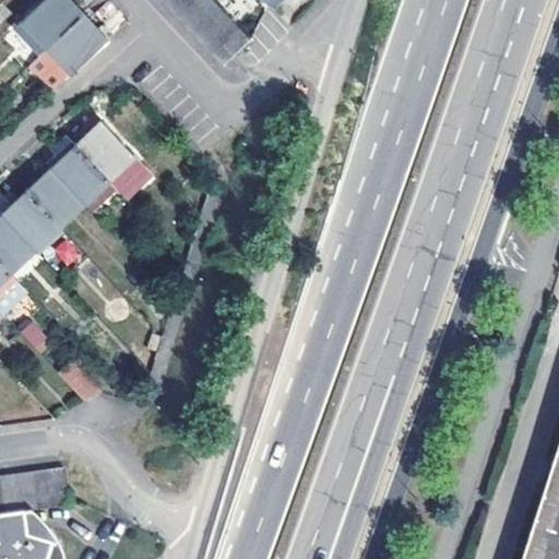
[(82,12),(70,0),(44,0),(25,19),(49,44),(82,12)]
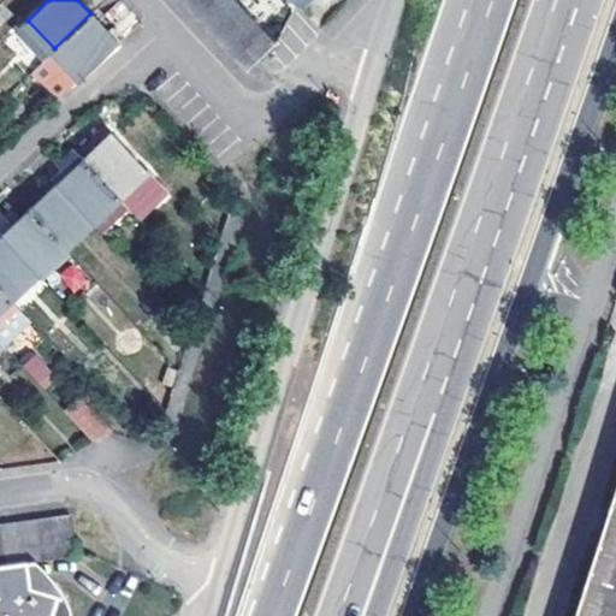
[(181,0),(191,12),(203,0),(181,0)]
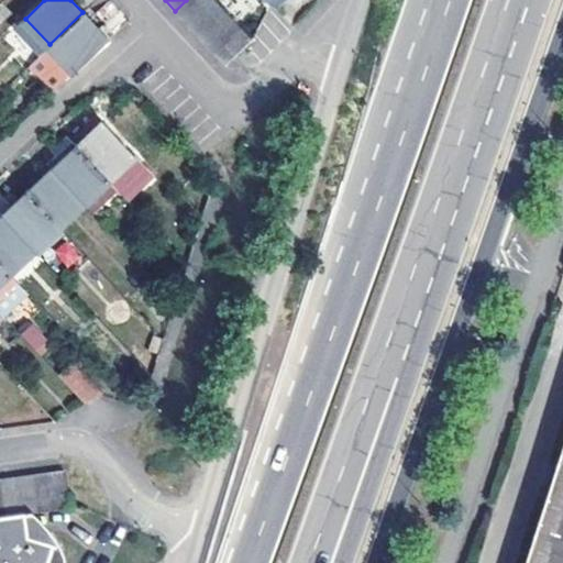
[(222,11),(211,0),(209,0),(186,22),(197,34),(222,11)]
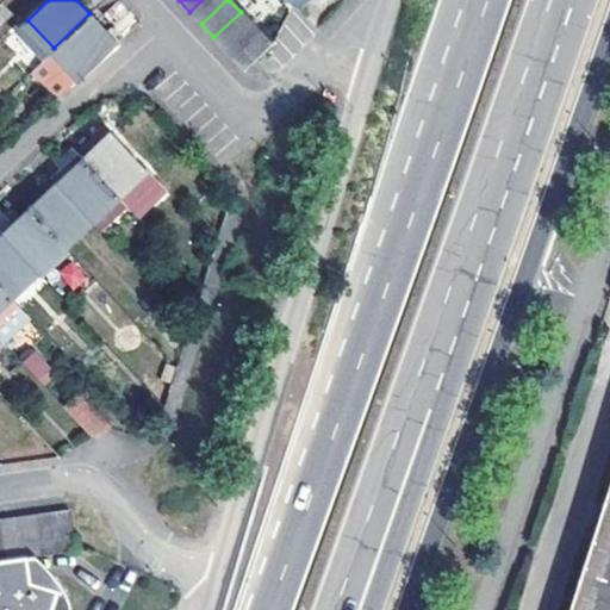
[(285,0),(298,11),(316,0),(285,0)]
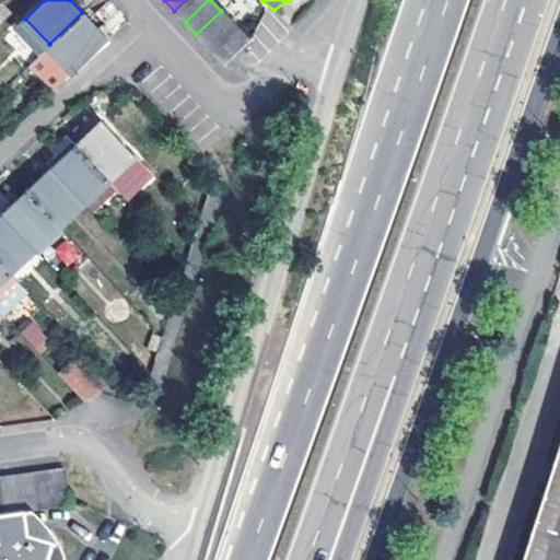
[(221,11),(196,34),(207,46),(232,23),(221,11)]
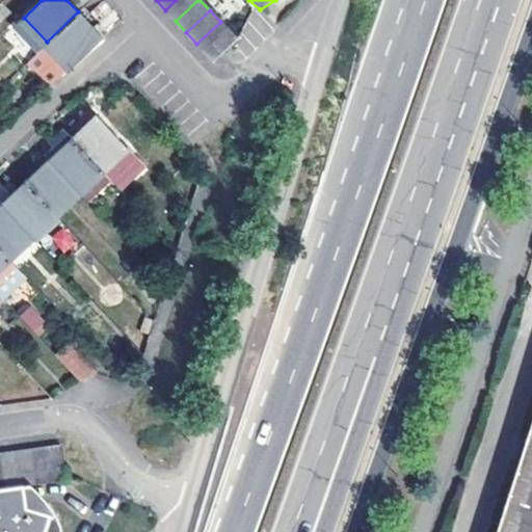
[(78,11),(47,42),(72,67),(103,36),(78,11)]
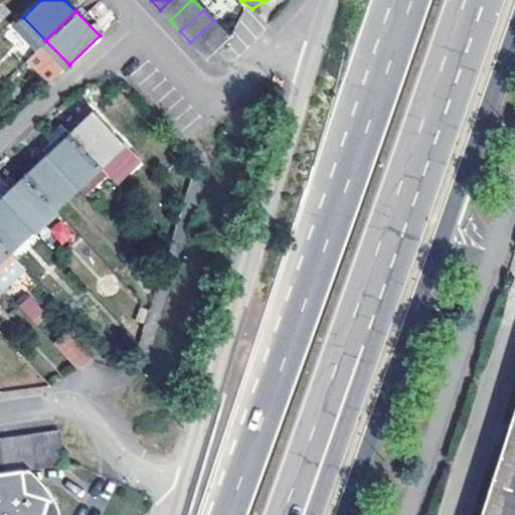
[(213,21),(190,42),(200,53),(223,32),(213,21)]
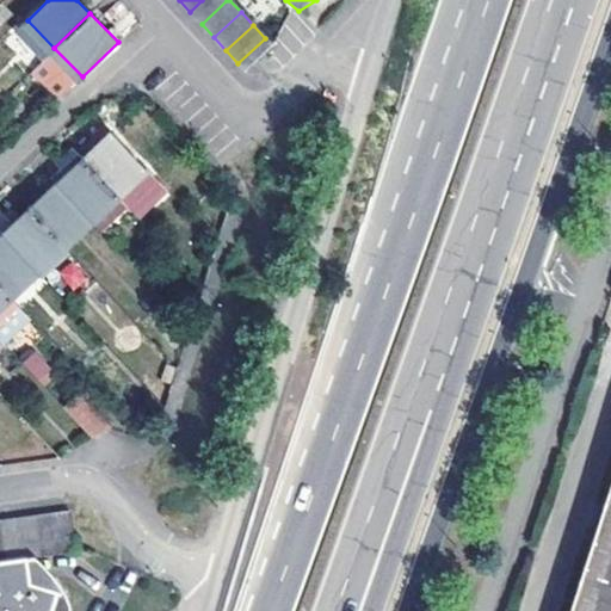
[(100,140),(109,131),(103,124),(94,133),(100,140)]
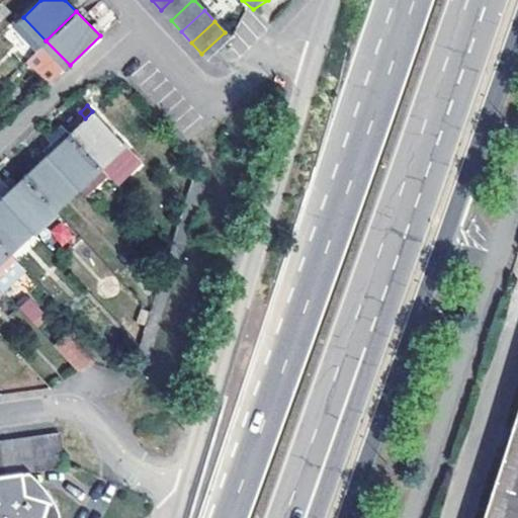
[(85,118),(68,135),(97,167),(122,144),(92,111),(85,118)]
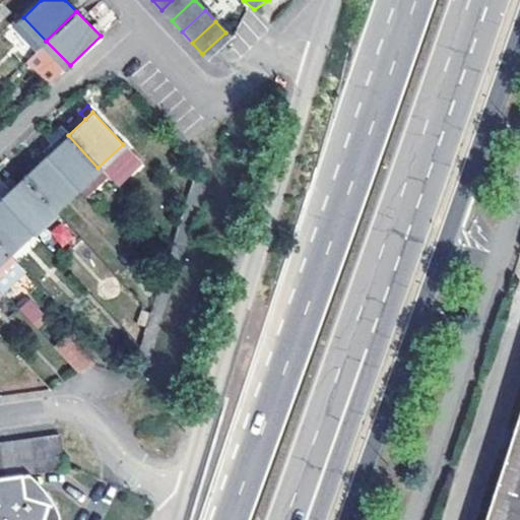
[(98,168),(68,135),(59,125),(44,138),(49,144),(46,148),(42,151),(45,155),(75,188),(84,197),(107,177),(102,172),(98,168)]
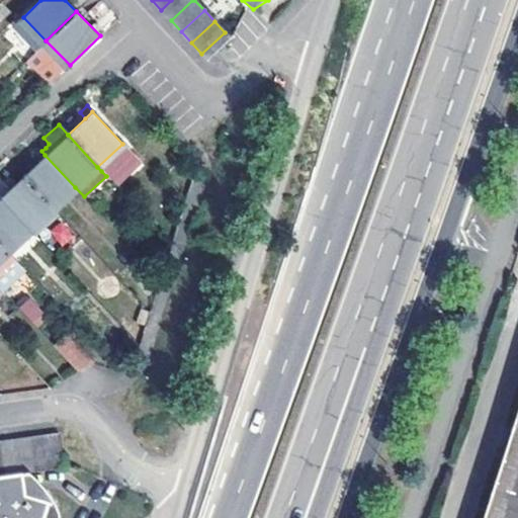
[(126,148),(122,144),(97,167),(101,171),(126,148)]
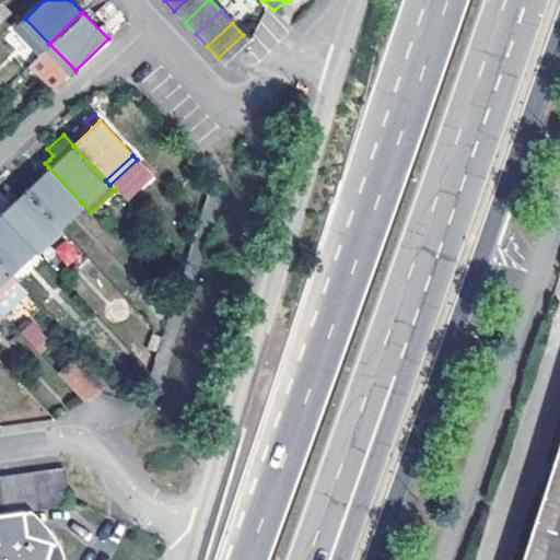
[(44,171),(24,189),(56,224),(81,202),(48,167),(44,171)]
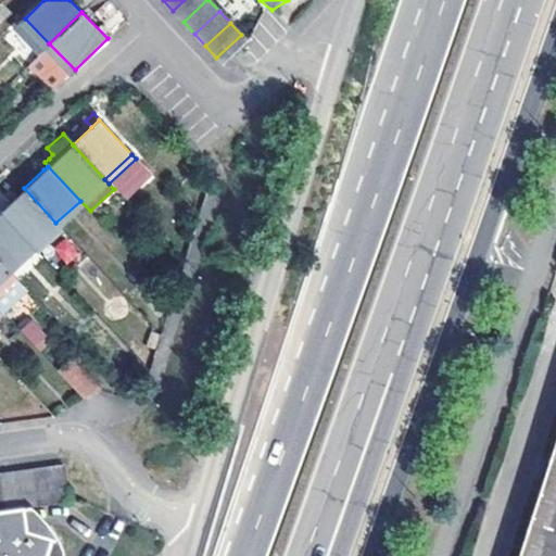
[(0,210),(0,211),(32,244),(36,250),(61,228),(55,223),(24,188),(0,210)]
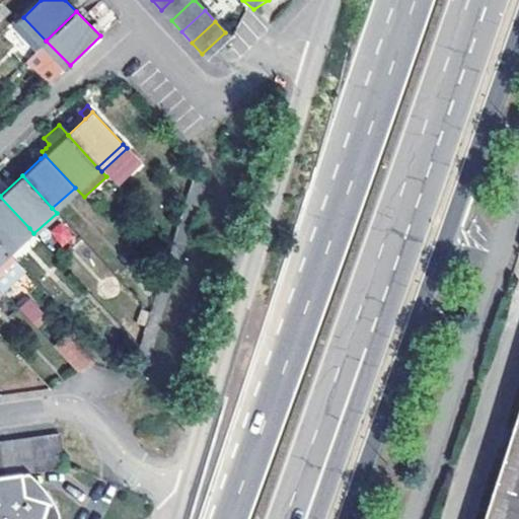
[(0,241),(7,249),(29,228),(0,197),(0,241)]
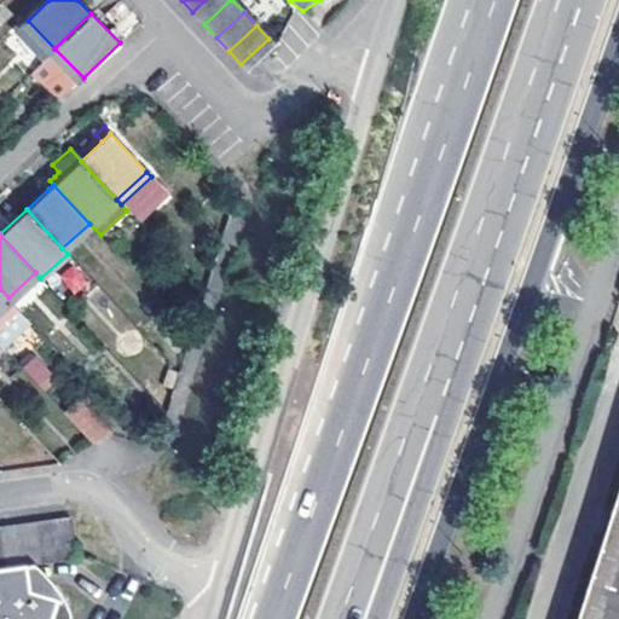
[(59,273),(73,295),(90,284),(76,264),(59,273)]
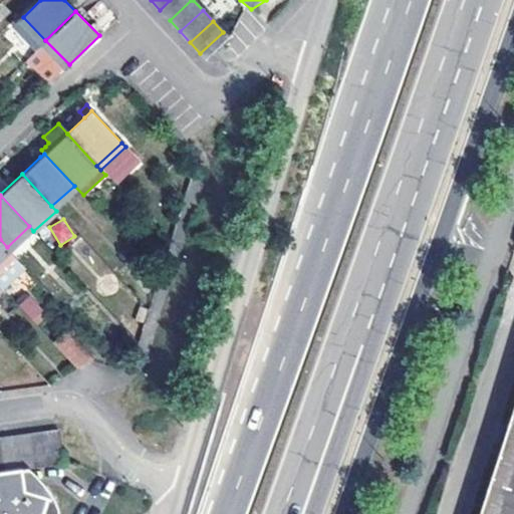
[(0,282),(6,290),(28,270),(13,254),(7,247),(0,239),(0,282)]
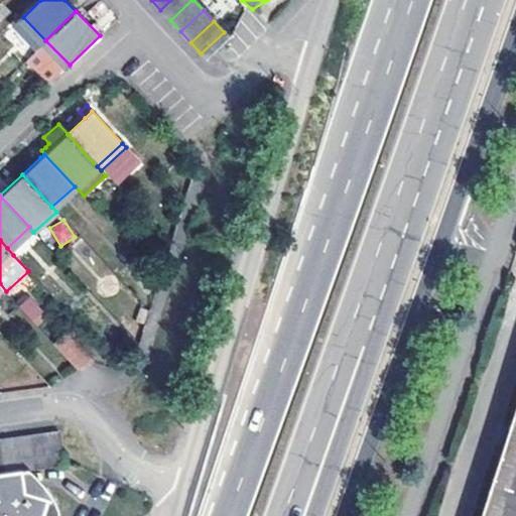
[(41,311),(29,298),(20,306),(32,319),(41,311)]
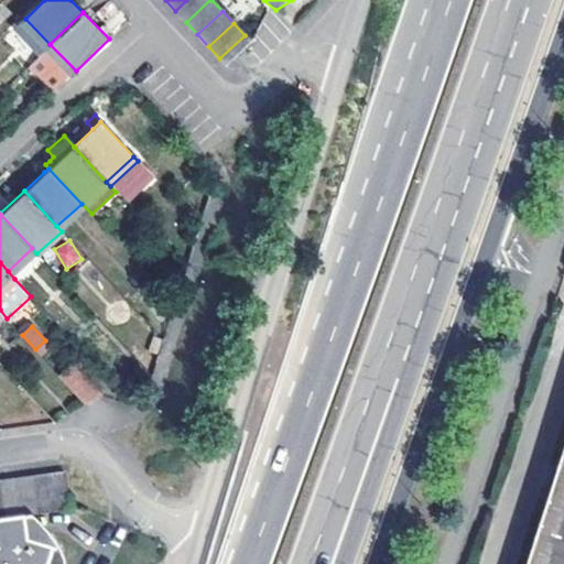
[(104,394),(75,362),(60,377),(85,404),(102,396),(104,394)]
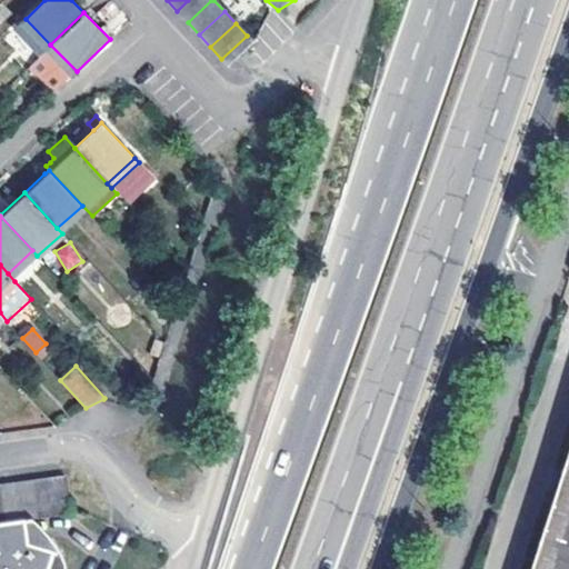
[(568,568),(568,453),(531,568),(568,568)]
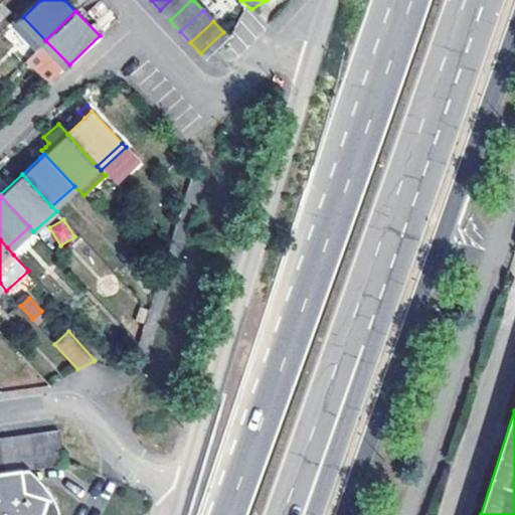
[(58,432),(45,434),(48,464),(62,462),(58,432)]
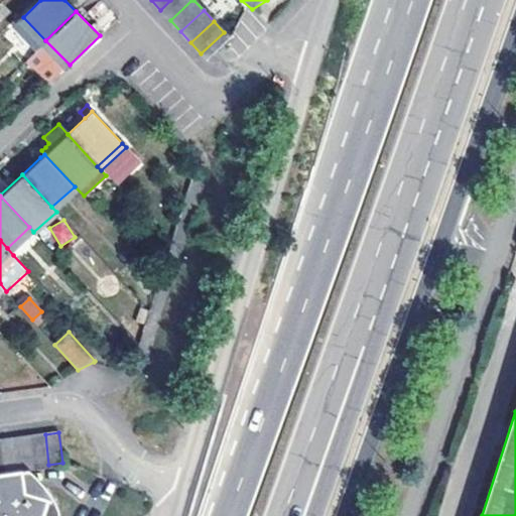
[(30,436),(33,467),(48,465),(45,434),(30,436)]
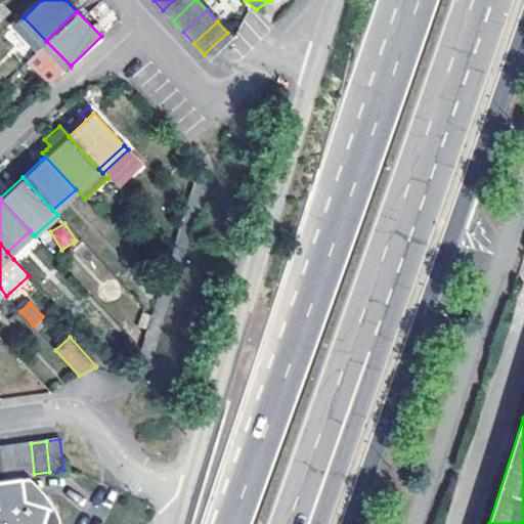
[(31,443),(16,445),(19,476),(22,476),(30,475),(34,474),(31,443)]
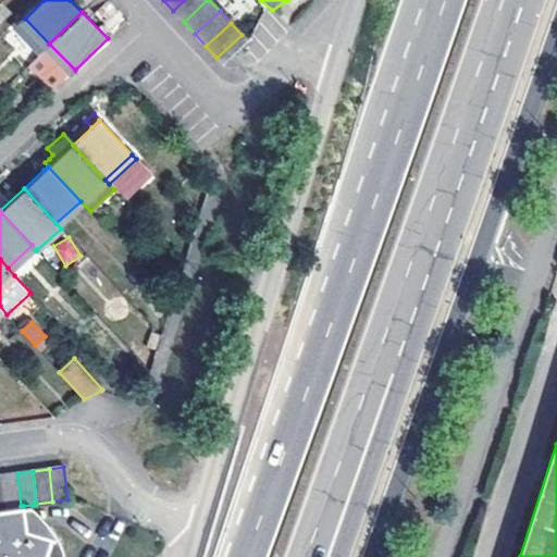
[(1,475),(5,508),(21,506),(17,473),(1,475)]
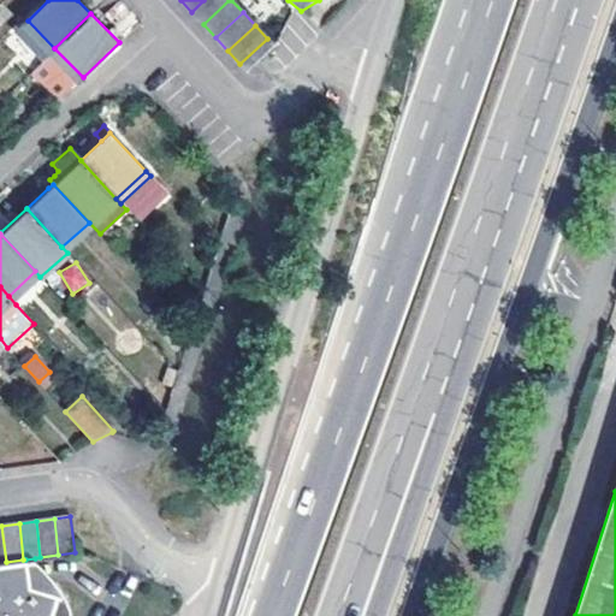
[(0,615),(72,615),(73,611),(70,603),(65,593),(59,585),(54,578),(35,558),(25,560),(30,586),(0,591),(0,615)]
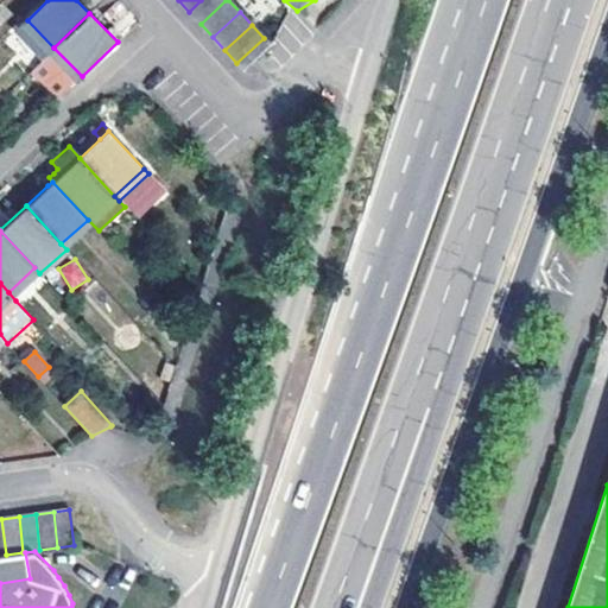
[(0,583),(30,578),(25,552),(23,552),(6,555),(0,555),(0,583)]
